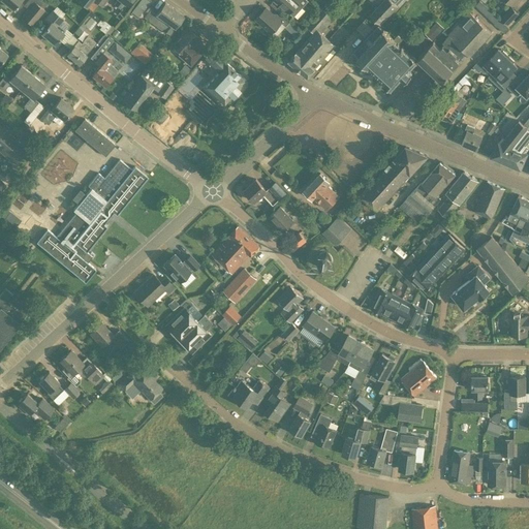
[(1,0),(12,9),(19,0),(1,0)]
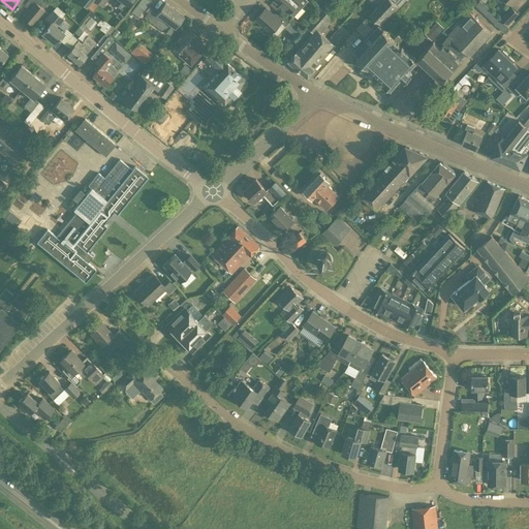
[(31,0),(34,2),(22,17),(31,25),(43,10),(39,6),(44,0),(43,0),(31,0)]
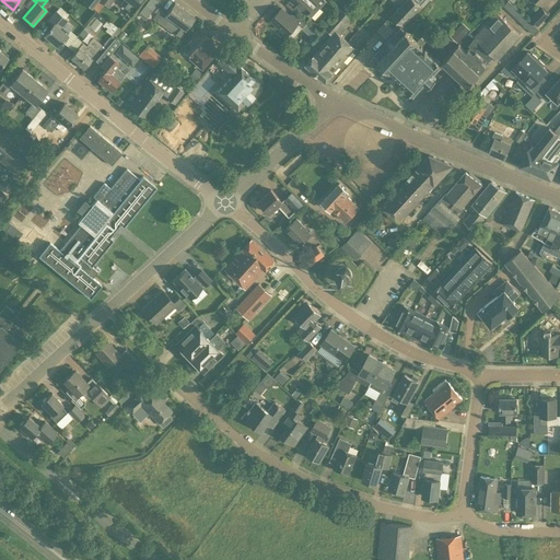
[(94,9),(101,0),(83,0),(82,2),(92,9),(93,8),(94,9)]
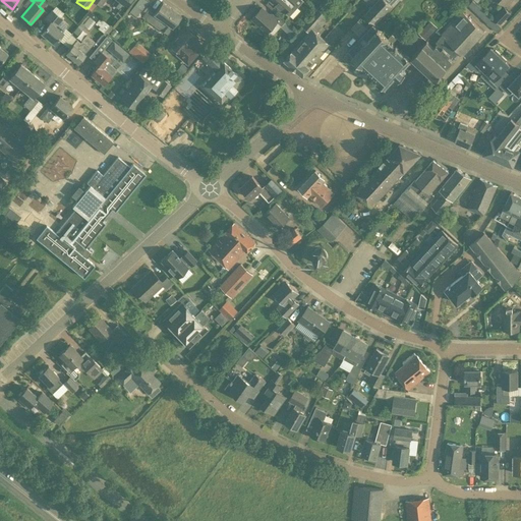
[(105,0),(94,0),(88,8),(92,11),(97,4),(101,6),(105,0)]
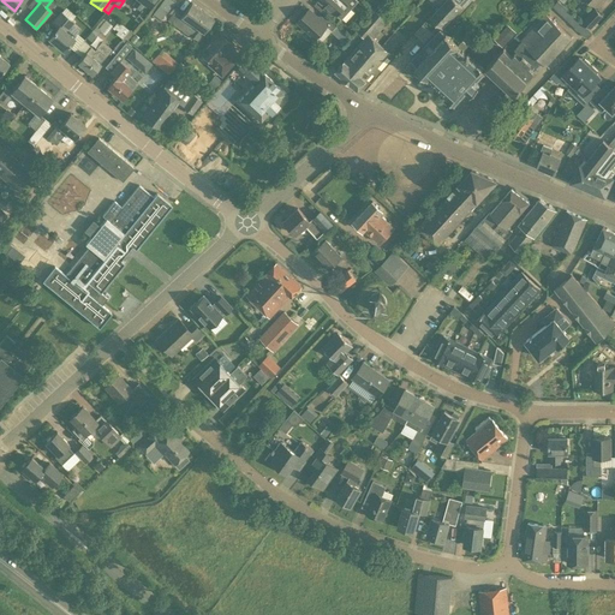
[(135,0),(132,4),(139,10),(144,4),(144,5),(147,0),(149,0),(154,4),(156,0),(135,0)]
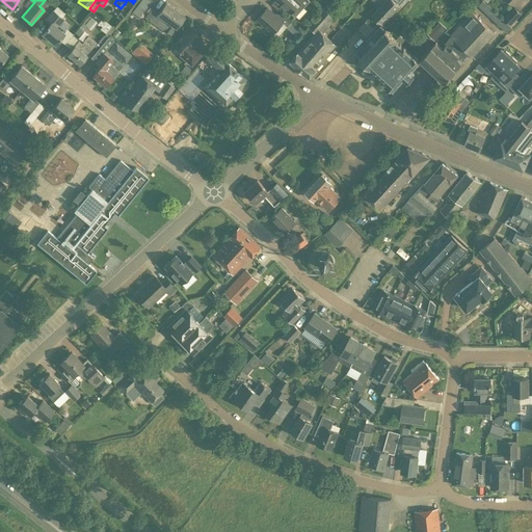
[(143,0),(140,0),(134,9),(140,15),(149,4),(143,0)]
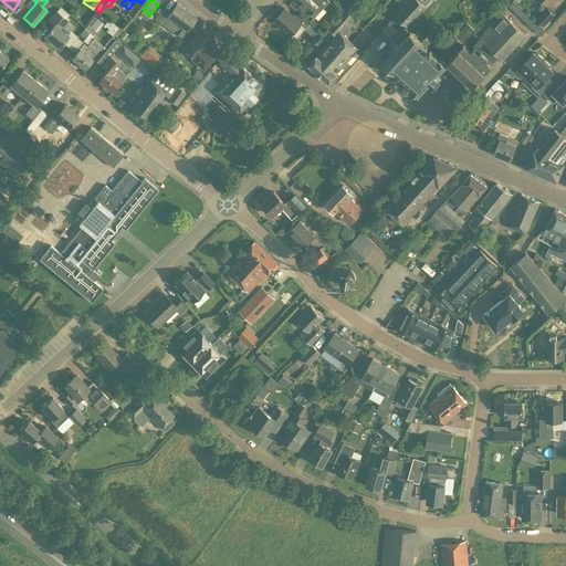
[(328,0),(293,0),(294,0),(300,6),(310,14),(311,14),(314,18),(329,1),(328,0)]
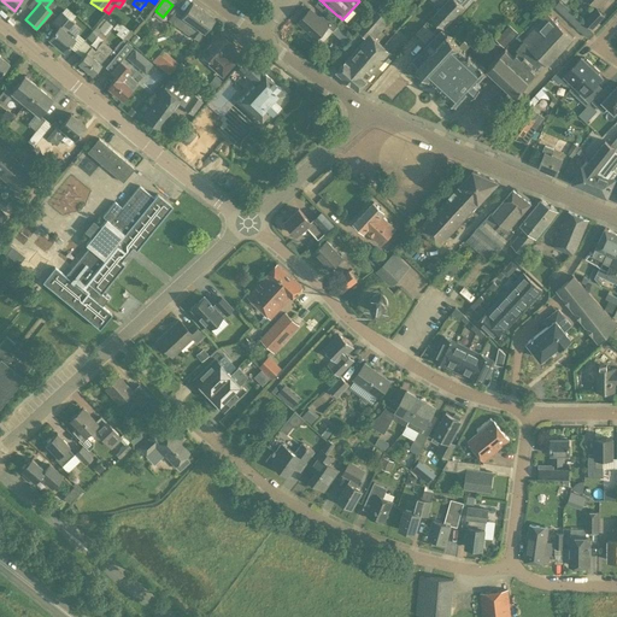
[(387,0),(374,0),(371,4),(375,6),(371,10),(375,13),(387,0)]
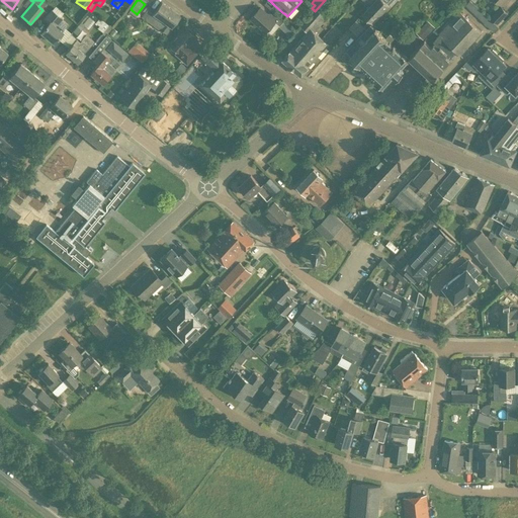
[(374,0),(362,15),(372,24),(390,5),(389,5),(393,0),(374,0)]
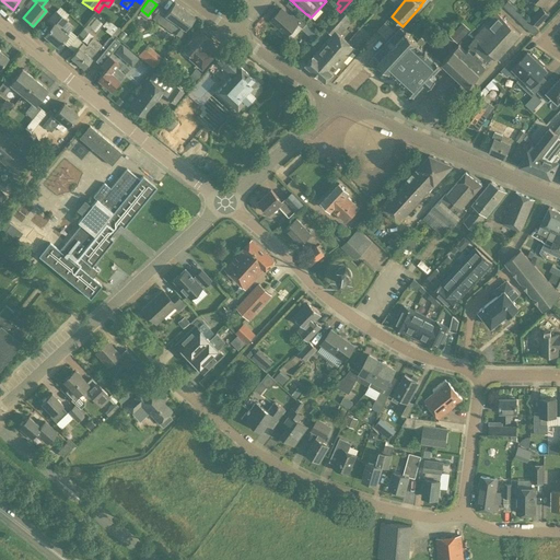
[(504,4),(501,2),(497,6),(502,11),(505,8),(535,35),(539,30),(537,27),(529,21),(531,21),(513,4),(509,0),(504,4)]
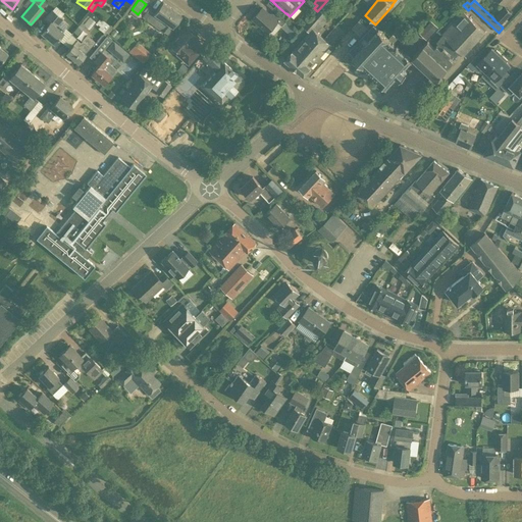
[(162,2),(156,10),(150,5),(142,16),(167,35),(172,28),(181,15),(162,2)]
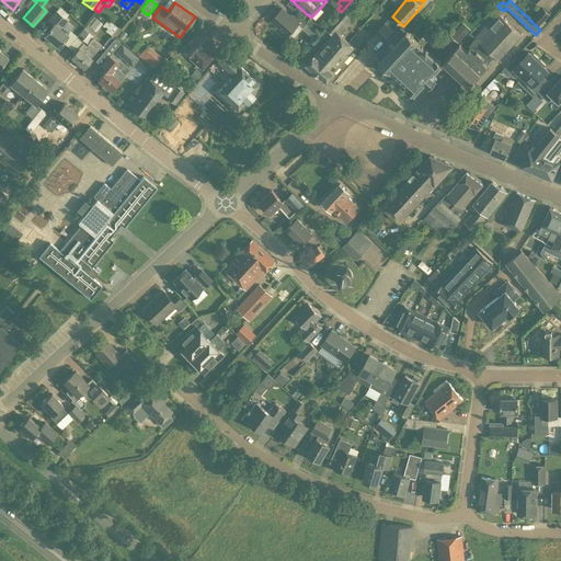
[(327,30),(332,35),(315,55),(306,65),(313,72),(317,69),(318,70),(322,64),(321,63),(331,52),(334,55),(338,50),(339,52),(347,42),(340,35),(354,20),(350,15),(352,13),(345,8),(327,30)]
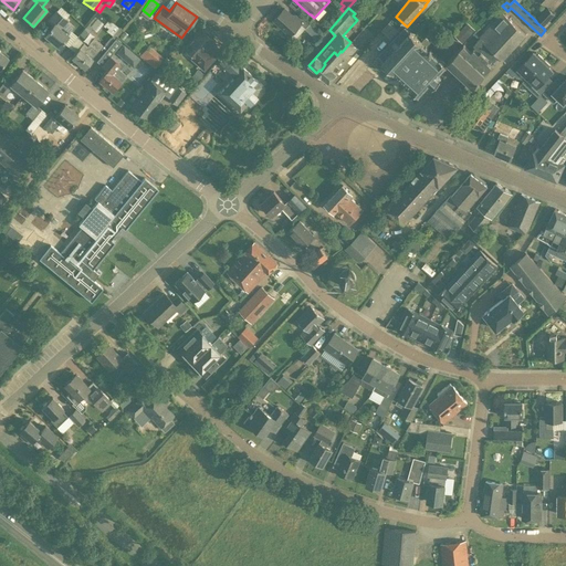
[(548,8),(536,21),(535,21),(543,28),(555,14),(548,8)]
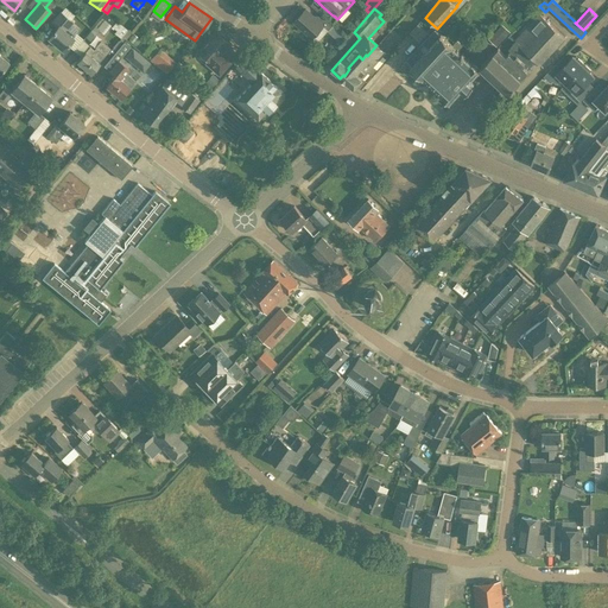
[(323,16),(317,20),(305,10),(293,23),(311,39),(323,26),(328,31),(334,25),(323,16)]
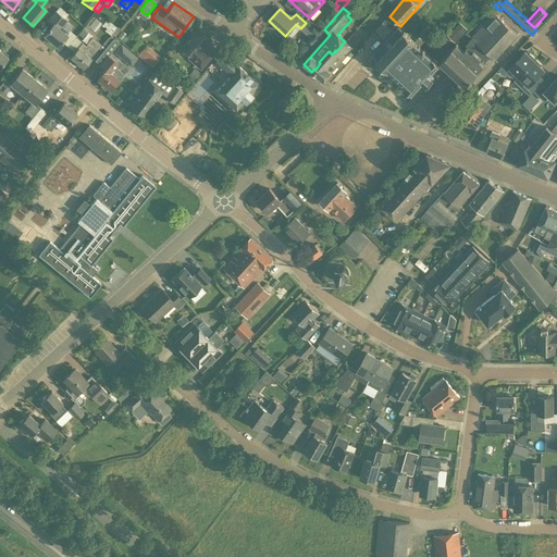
[(46,21),(52,25),(44,35),(57,46),(63,39),(69,44),(67,46),(67,47),(76,37),(69,32),(66,34),(60,29),(67,20),(56,10),(46,21)]
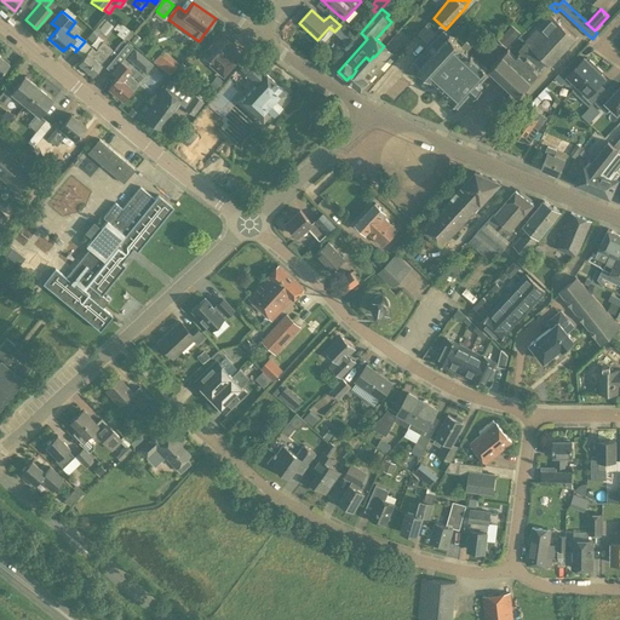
[(133,33),(121,22),(120,24),(108,13),(104,18),(114,27),(119,32),(116,34),(122,39),(118,45),(121,49),(127,41),(133,33)]
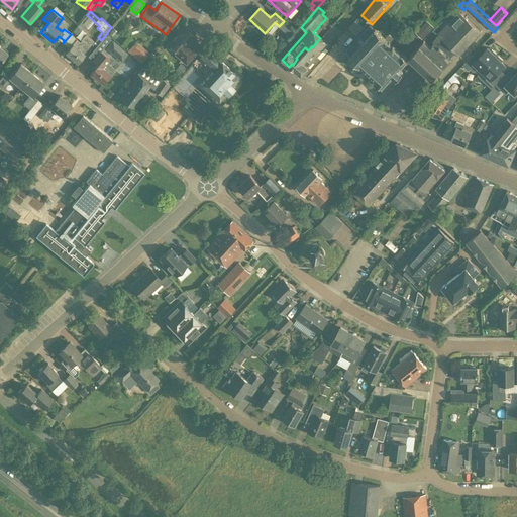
[(423,40),(419,44),(408,57),(409,58),(416,65),(432,79),(443,67),(442,67),(449,60),(448,59),(455,52),(458,55),(480,32),(458,11),(437,34),(438,35),(433,41),(434,42),(430,47),(425,42),(423,40)]
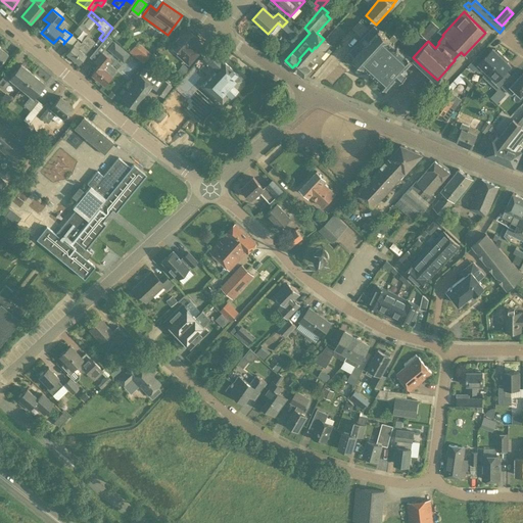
[(79,26),(74,32),(77,34),(80,30),(82,31),(85,27),(87,28),(93,19),(89,16),(84,24),(82,21),(79,26)]
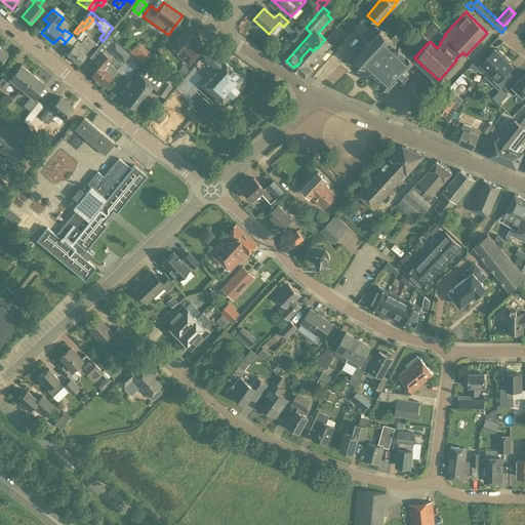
[(355,46),(351,51),(355,56),(354,55),(354,56),(365,67),(366,67),(370,70),(372,72),(374,74),(378,78),(381,81),(380,82),(388,88),(389,87),(389,86),(398,77),(401,80),(408,73),(407,72),(407,73),(406,72),(408,70),(406,68),(413,61),(414,59),(407,53),(392,39),(380,28),(379,29),(375,25),(371,29),(364,37),(355,46)]
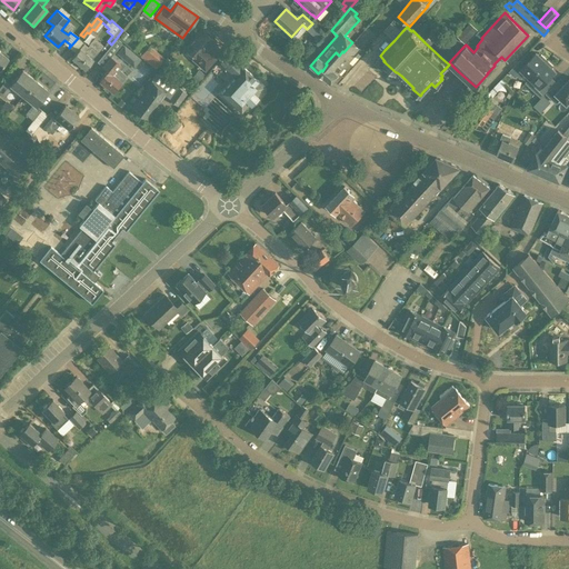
[(207,49),(213,41),(210,38),(211,36),(207,32),(205,33),(201,30),(185,48),(195,57),(192,59),(205,70),(217,57),(211,51),(210,52),(207,49)]
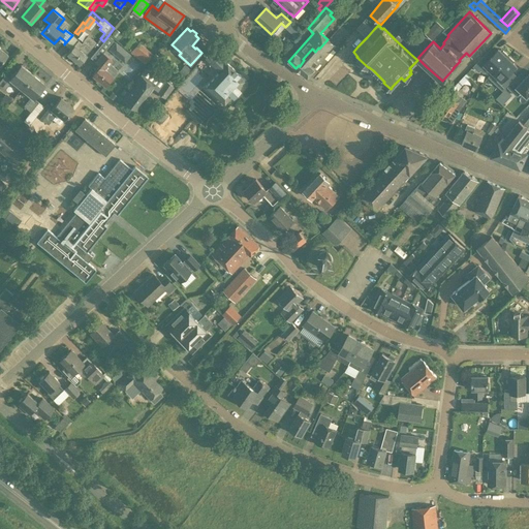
[(72,35),(64,44),(70,49),(66,54),(79,64),(86,56),(96,42),(87,35),(82,42),(72,35)]
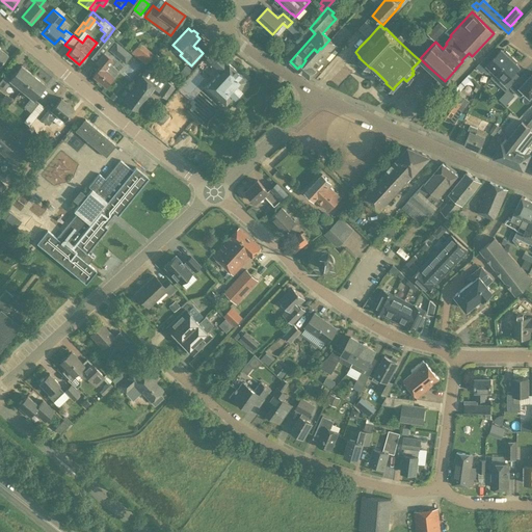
[(337,46),(329,40),(321,49),(320,48),(317,52),(314,49),(304,59),(306,60),(301,67),(300,65),(297,69),(309,78),(317,69),(316,69),(337,46)]
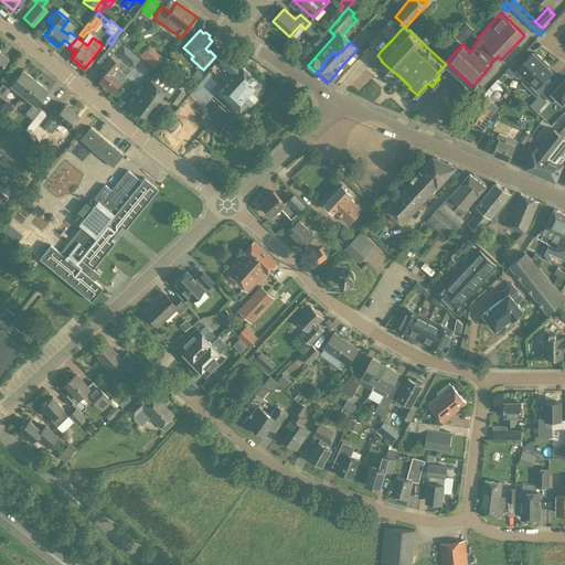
[(163,57),(148,45),(139,56),(155,68),(163,57)]
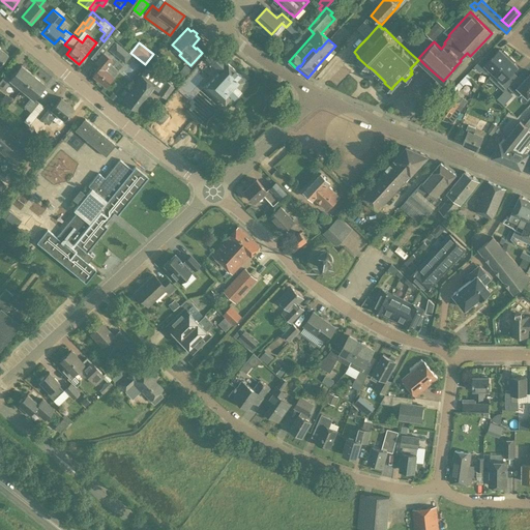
[(113,76),(116,71),(108,64),(112,60),(104,52),(108,48),(104,43),(90,58),(99,65),(92,75),(105,86),(113,76)]
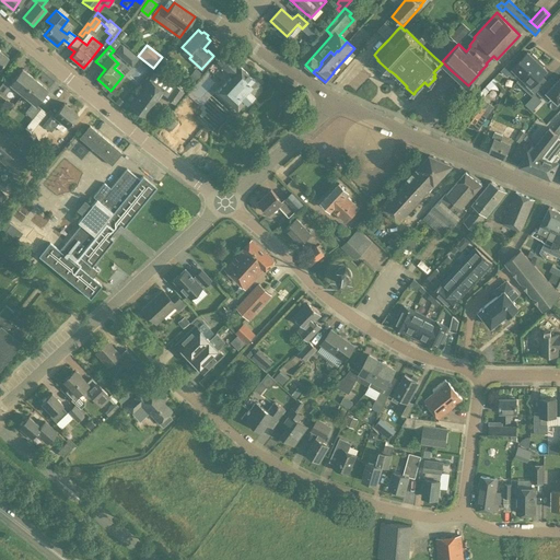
[(119,61),(133,72),(142,61),(129,49),(119,61)]
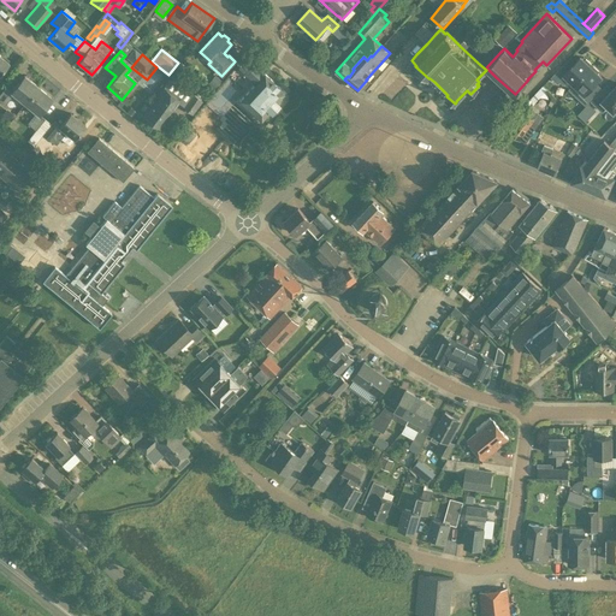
[(580,57),(569,69),(564,65),(552,78),(557,83),(560,81),(563,84),(568,80),(574,86),(592,66),(585,59),(584,60),(580,57)]
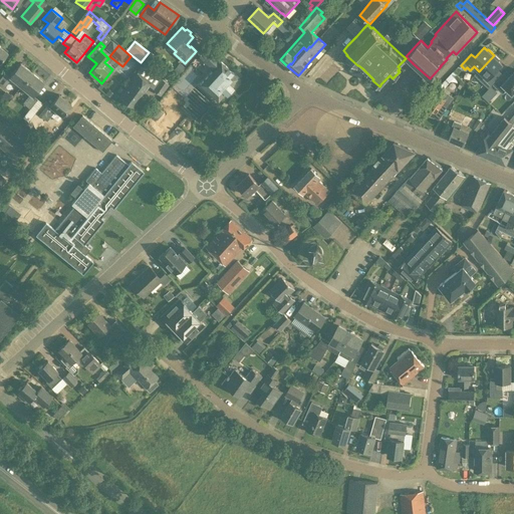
[(220,61),(206,48),(198,56),(212,69),(199,84),(217,100),(238,77),(220,61)]
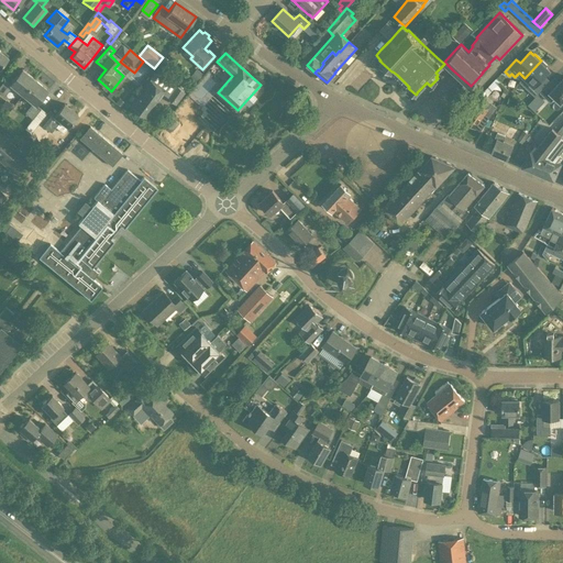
[(548,66),(541,61),(525,78),(520,83),(534,96),(544,86),(540,81),(550,70),(547,67),(548,66)]
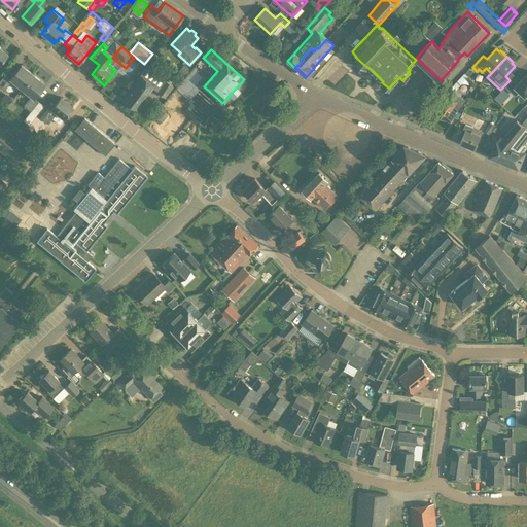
[(184,64),(178,71),(183,76),(189,69),(184,64)]
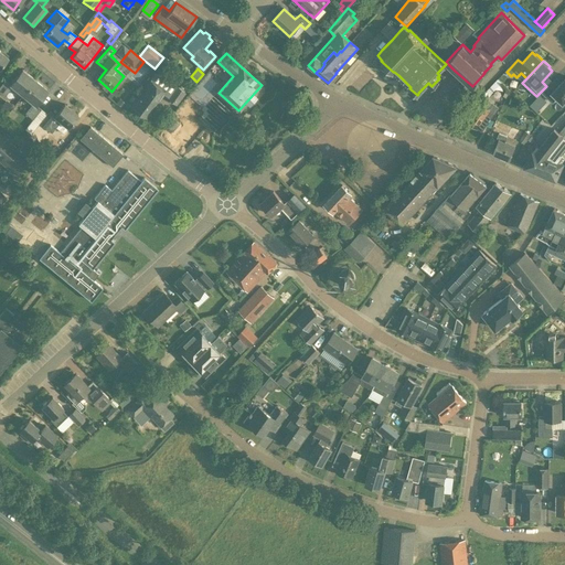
[(22,70),(10,84),(4,81),(0,86),(0,92),(4,96),(11,87),(22,95),(34,80),(22,70)]
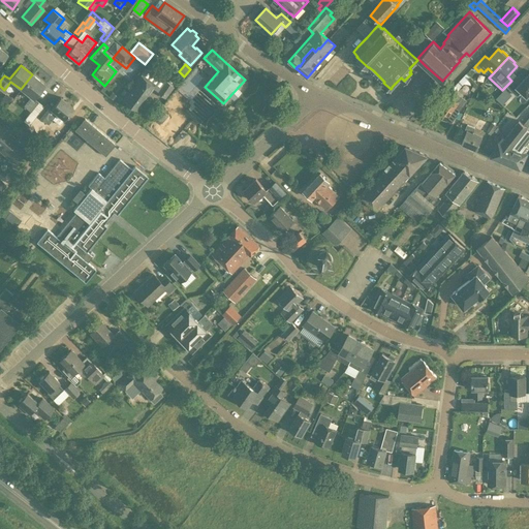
[(528,73),(522,82),(517,78),(507,87),(518,97),(521,93),(526,97),(528,93),(528,73)]
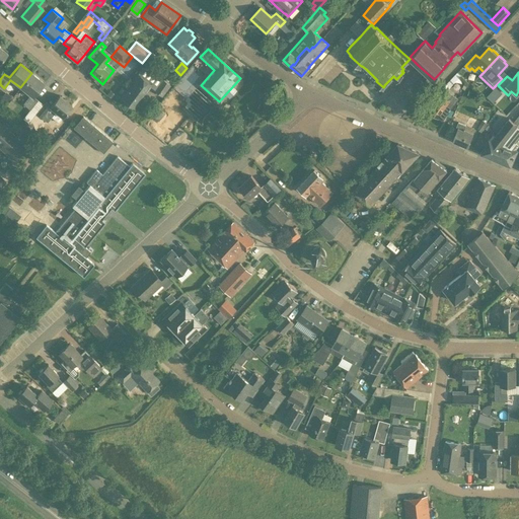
[(31,73),(20,87),(29,95),(22,104),(29,109),(38,100),(33,96),(44,83),(31,73)]
